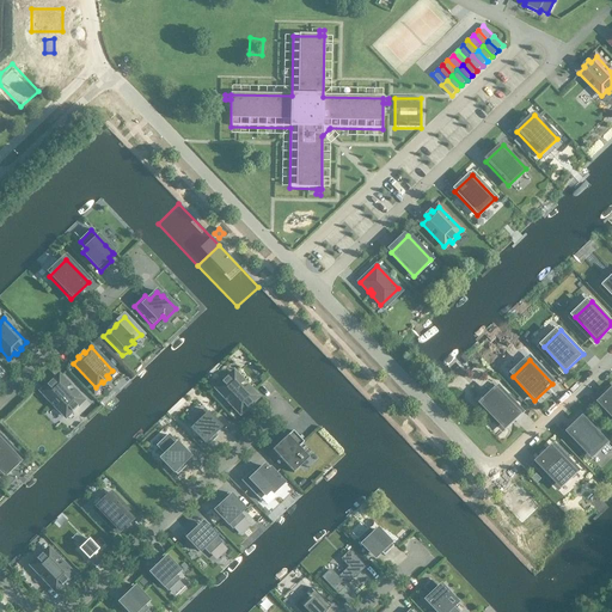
[(218,390),(230,403),(239,414),(245,408),(246,409),(252,404),(251,403),(257,397),(234,373),(228,379),(227,378),(221,383),(224,384),(218,390)]
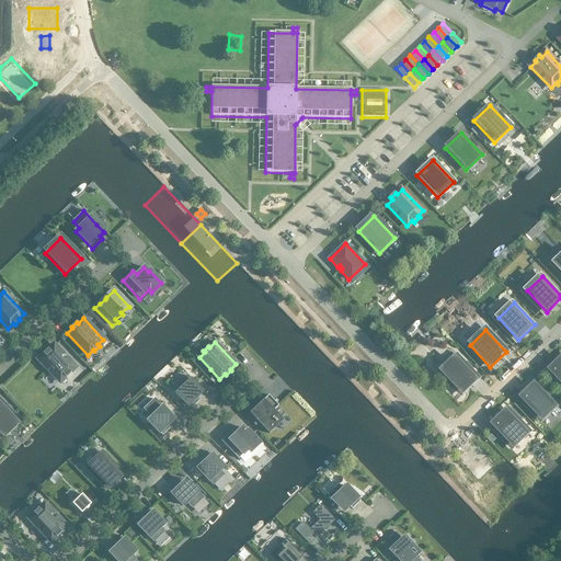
[(38,361),(59,381),(65,377),(66,378),(70,374),(69,371),(75,367),(55,345),(49,351),(48,350),(43,354),(44,355),(38,361)]
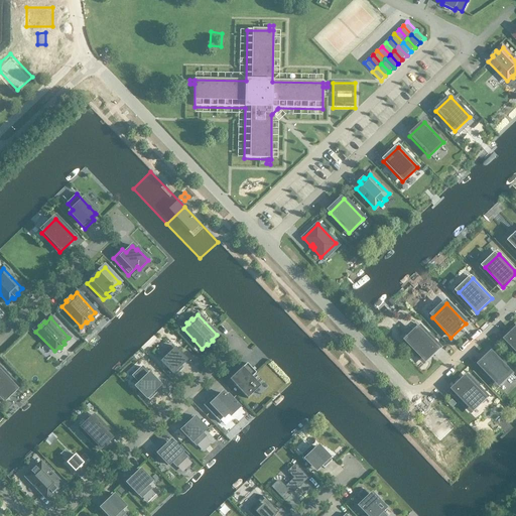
[(439,349),(420,329),(406,343),(424,362),(439,349)]
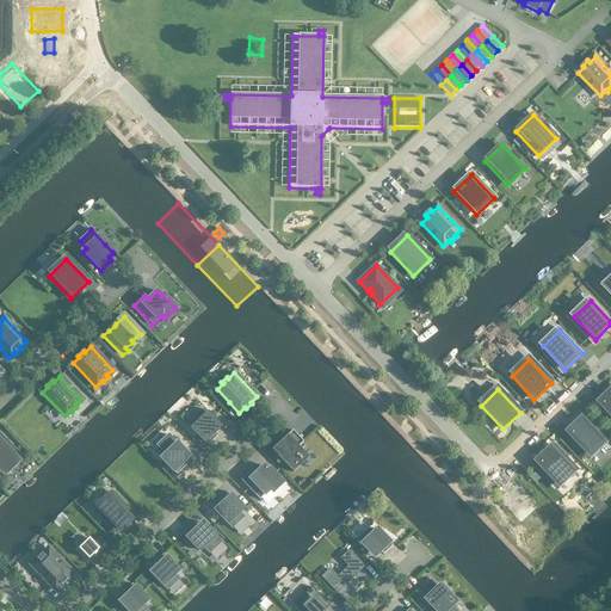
[(610,390),(598,403),(610,418),(610,390)]
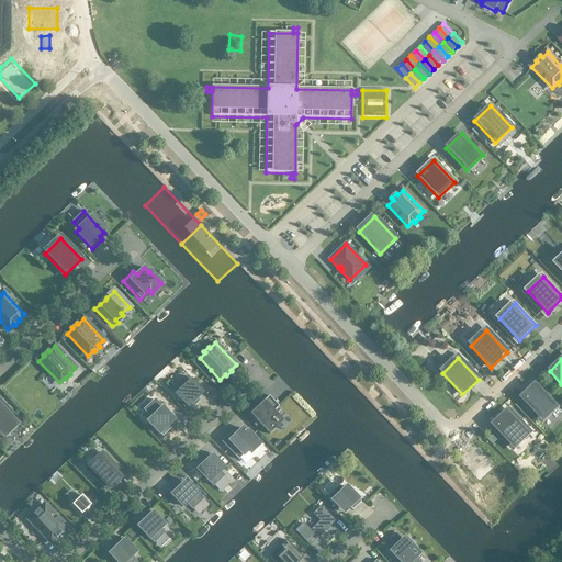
[(180,391),(177,394),(191,409),(200,401),(198,398),(203,393),(195,385),(187,377),(177,386),(180,391)]
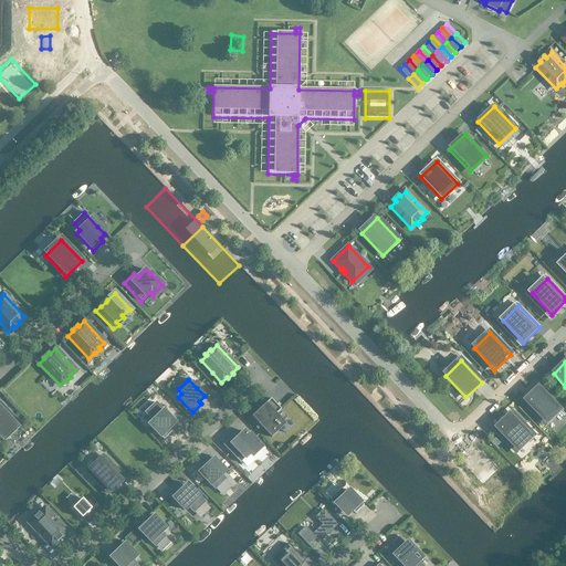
[(525,401),(545,423),(562,408),(541,386),(525,401)]
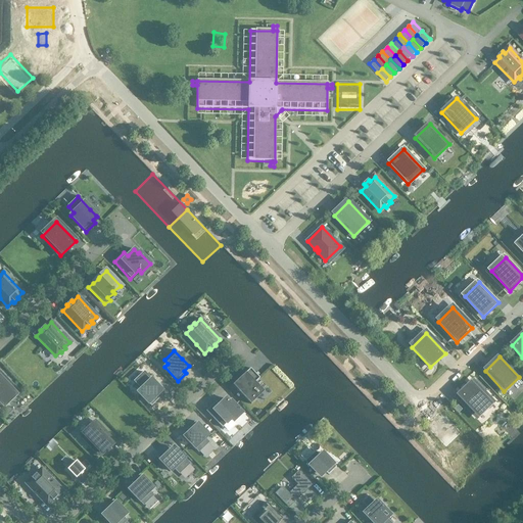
[(264,392),(255,383),(259,379),(250,369),(233,385),(250,405),(264,392)]
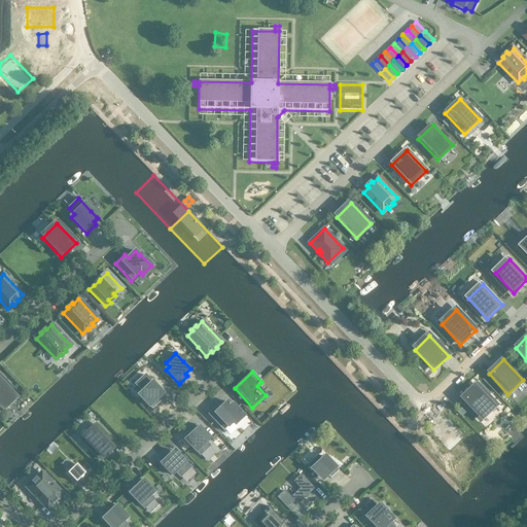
[(16,395),(0,378),(0,408),(2,410),(16,395)]
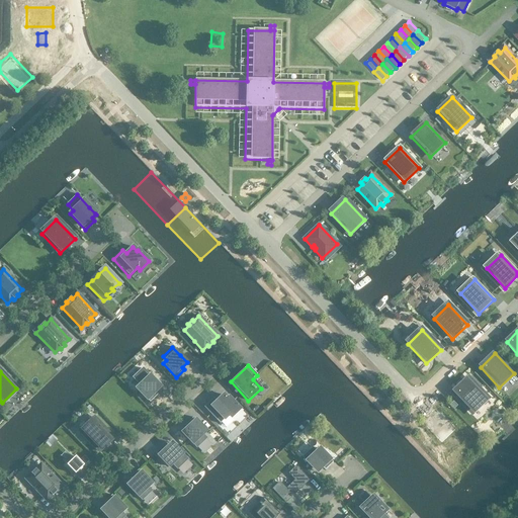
[(145,371),(134,381),(139,386),(137,389),(150,403),(158,395),(155,393),(160,387),(159,386),(158,385),(160,383),(156,378),(154,380),(146,372),(145,371)]
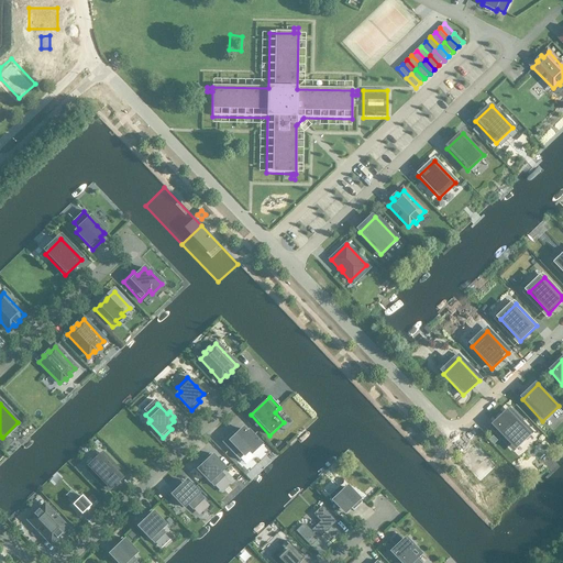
[(494,427),(514,449),(530,433),(509,411),(494,427)]
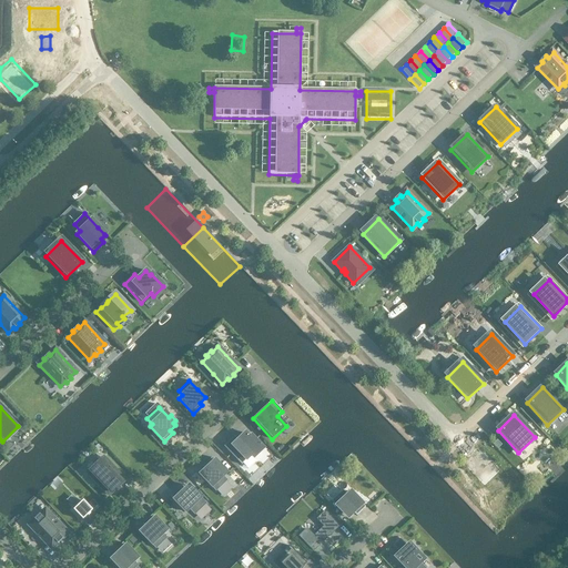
[(245,434),(237,440),(234,437),(224,446),(241,465),(251,456),(253,458),(263,449),(251,436),(250,438),(245,434)]
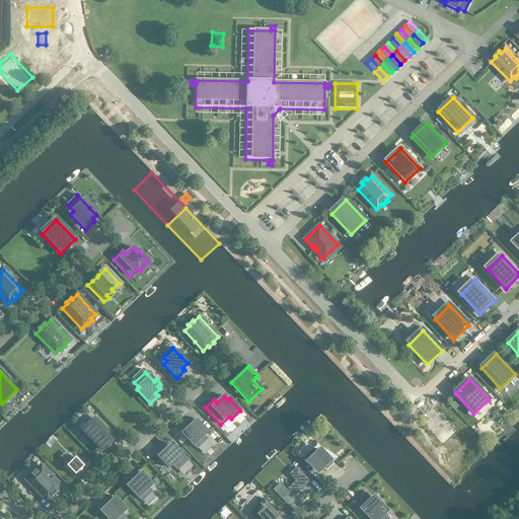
[(445,403),(430,417),(449,437),(463,423),(445,403)]
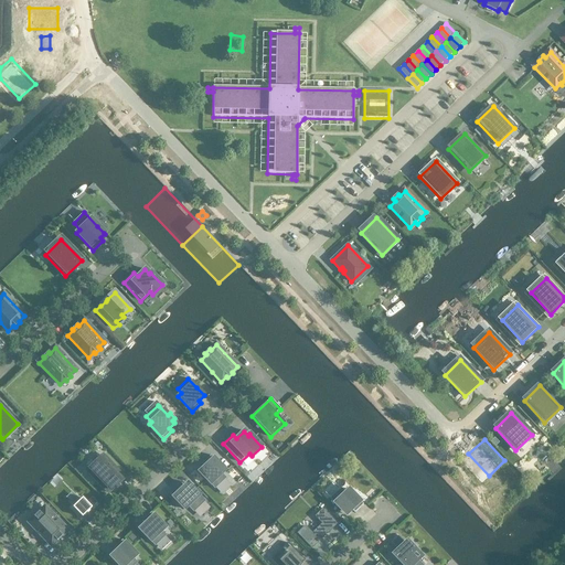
[(103,456),(87,471),(107,492),(124,478),(103,456)]
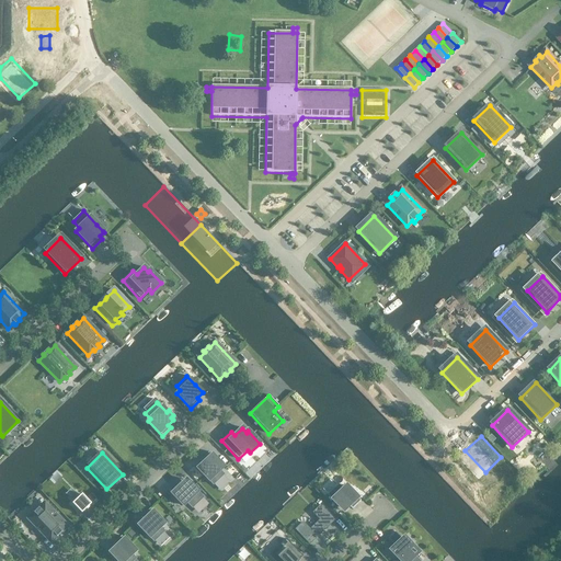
[(197,469),(213,485),(224,474),(219,471),(224,467),(209,453),(201,460),(203,464),(197,469)]
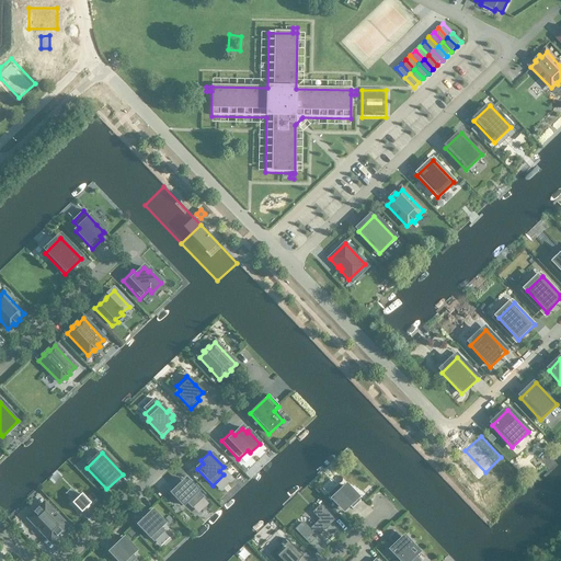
[(180,485),(178,482),(169,491),(183,506),(186,503),(192,508),(193,507),(202,499),(203,497),(193,488),(186,481),(185,480),(185,481),(180,485)]
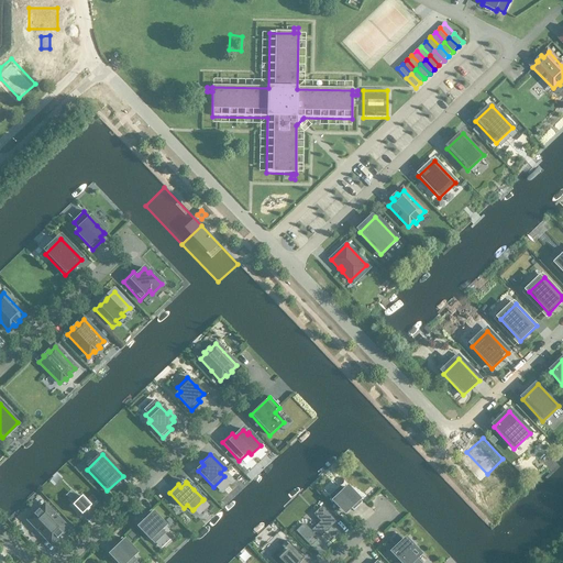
[(344,514),(350,508),(353,511),(362,503),(348,488),(343,492),(340,487),(329,498),(338,506),(344,514)]
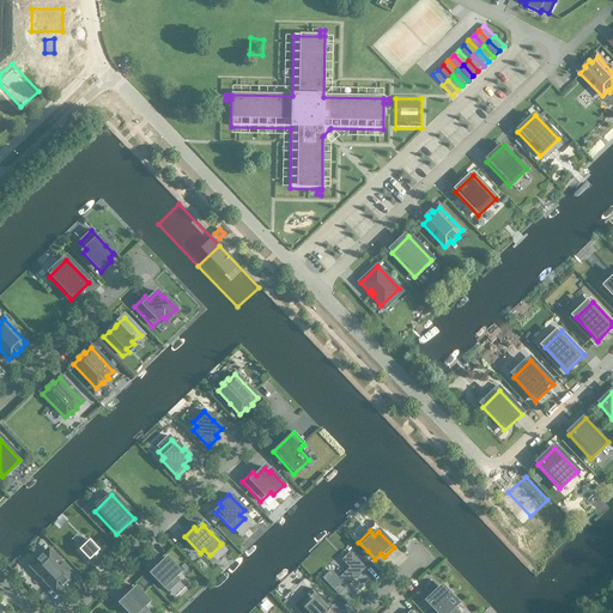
[(90,541),(79,551),(89,562),(99,551),(90,541)]
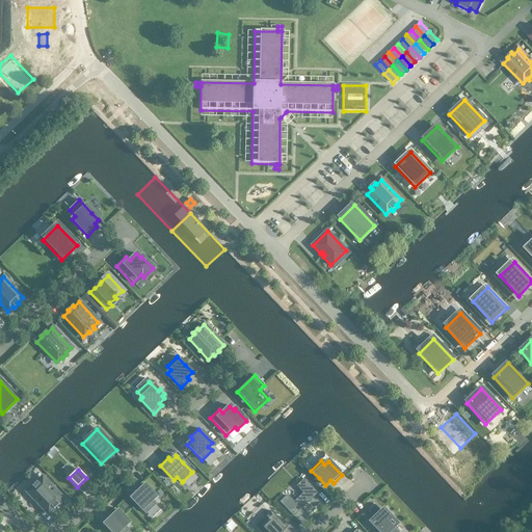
[(33,488),(28,494),(47,513),(52,508),(54,509),(58,505),(57,504),(62,499),(43,479),(37,483),(36,482),(32,486),(33,488)]
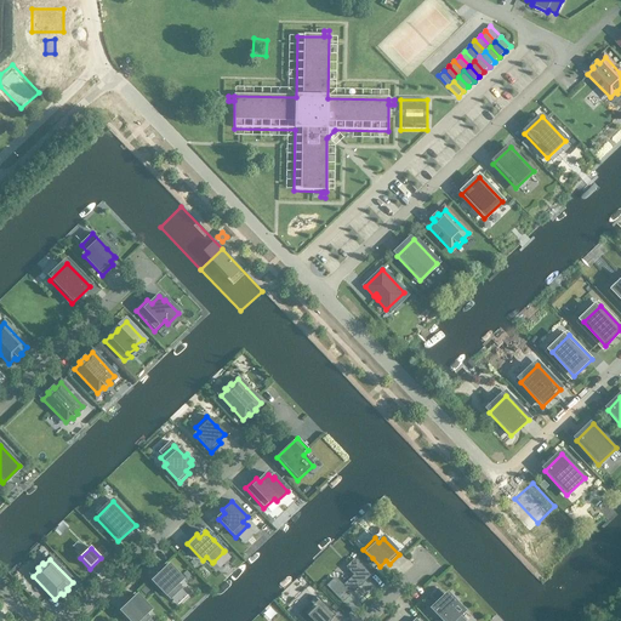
[(335,579),(325,587),(342,604),(370,576),(354,559),(345,568),(353,576),(342,586),(335,579)]
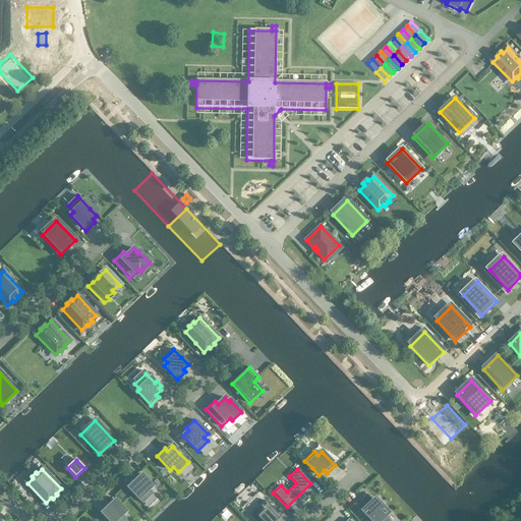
[(128,488),(142,503),(153,494),(149,490),(153,486),(138,473),(130,480),(133,483),(128,488)]
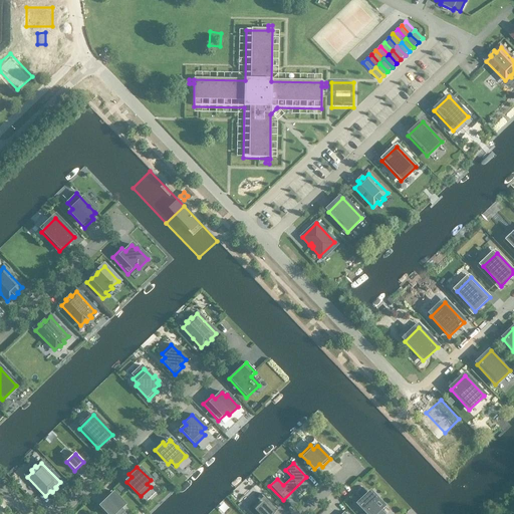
[(375,502),(361,488),(355,494),(361,500),(357,505),(365,513),(381,513),(379,511),(383,507),(377,500),(375,502)]
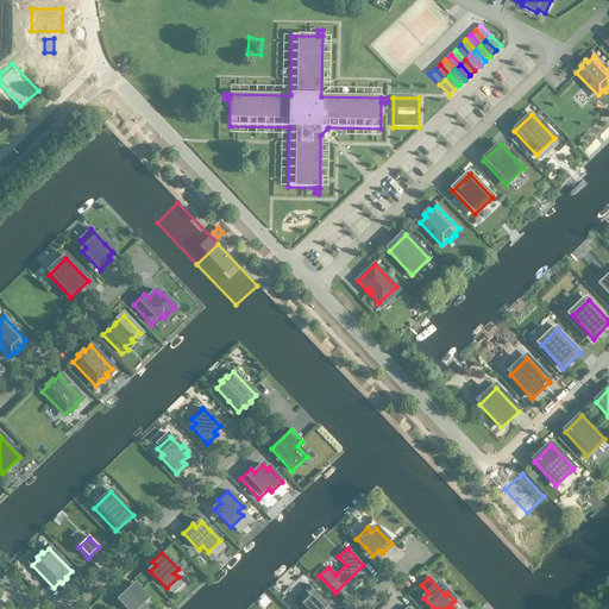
[(144,608),(148,607),(143,603),(148,598),(131,582),(123,591),(125,595),(119,601),(126,608),(127,608),(144,608)]
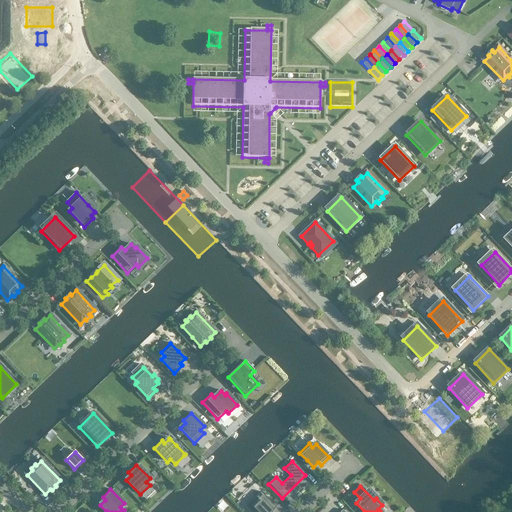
[(261,492),(245,507),(249,511),(271,511),(276,508),(261,492)]
